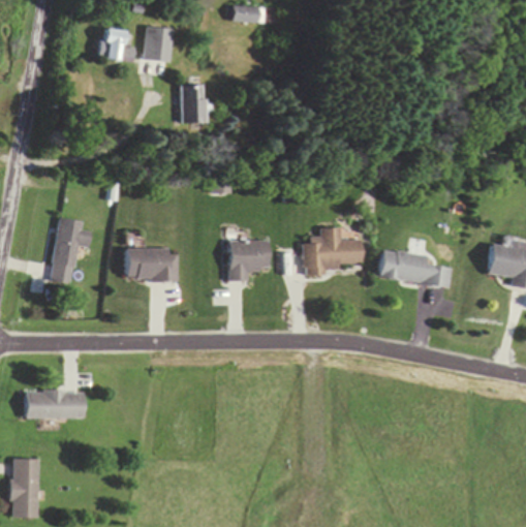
[(233,23),(277,23),(277,7),(233,7),(233,23)]
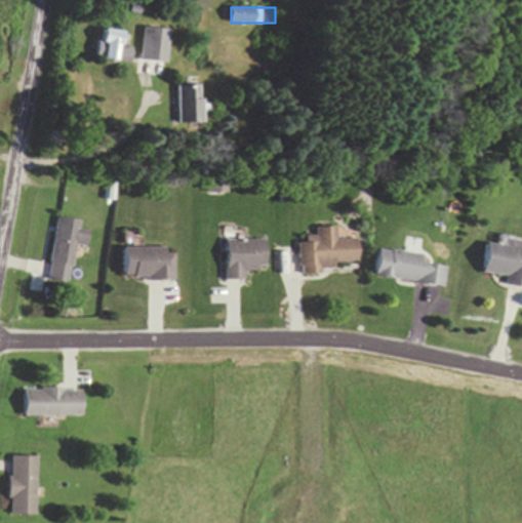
[(169,63),(172,30),(146,27),(142,59),(169,63)]
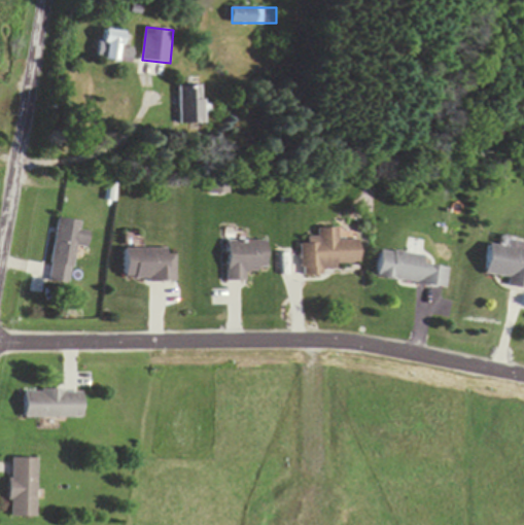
[(123,46),(125,32),(103,28),(99,58),(132,64),(134,48),(123,46)]
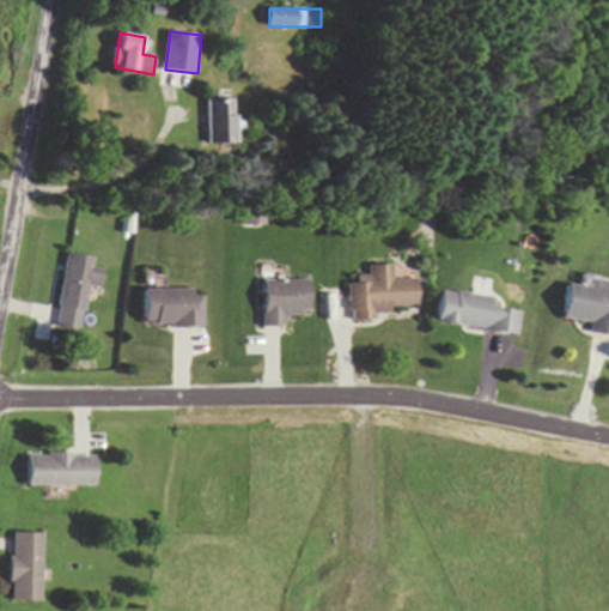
[(235,98),(208,98),(208,144),(235,144),(235,98)]
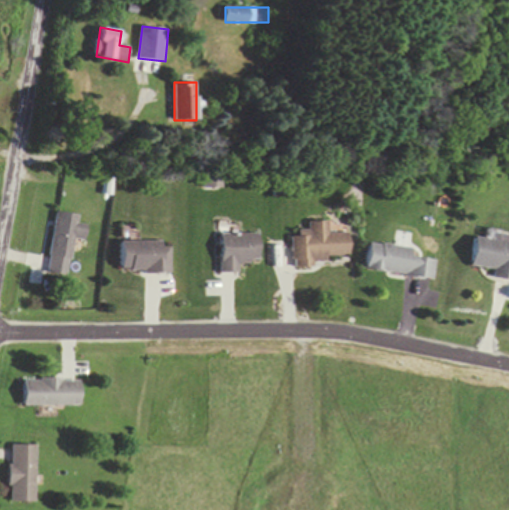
[(71,275),(77,237),(87,239),(89,224),(80,223),(81,214),(59,211),(50,272),(71,275)]
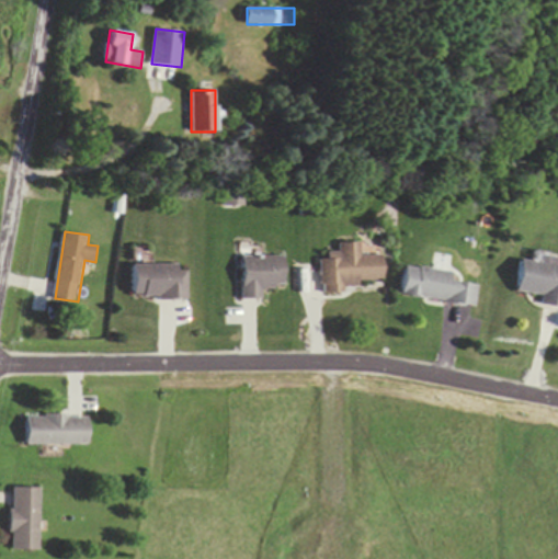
[(363,253),(363,241),(341,241),(341,251),(330,251),(330,258),(322,258),(322,292),(361,291),(360,280),(384,278),(384,253),(363,253)]
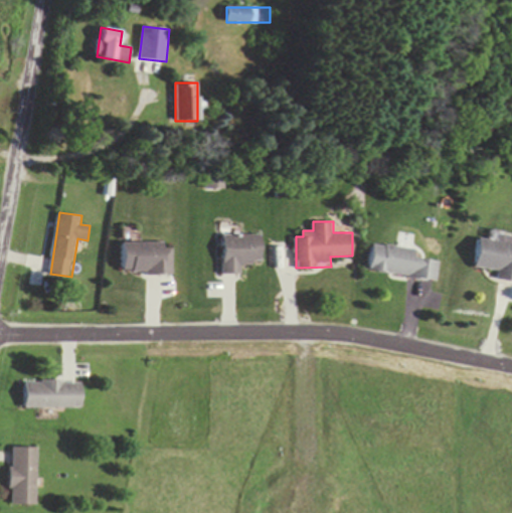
[(222,273),(241,274),(241,264),(262,264),(262,233),(222,233),(222,273)]
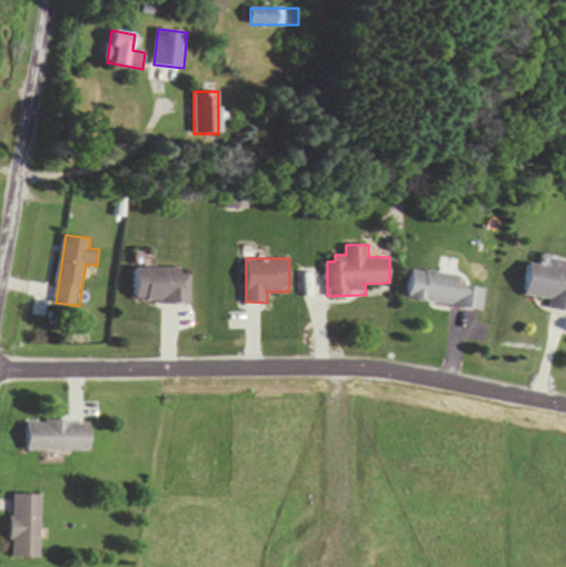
[(548,309),(565,311),(565,268),(527,262),(523,295),(549,299),(548,309)]
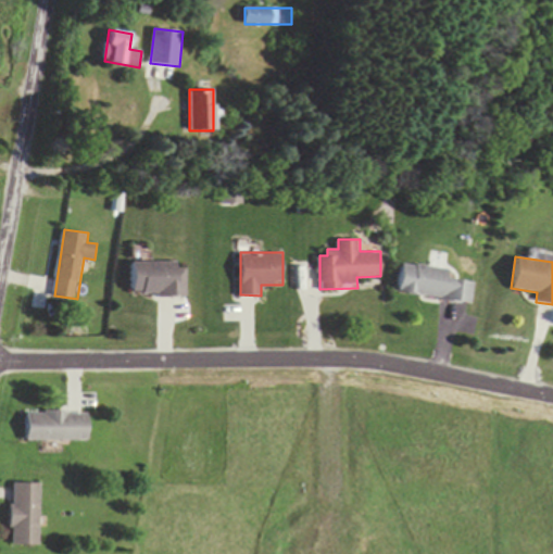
[(133,296),(187,296),(187,261),(133,261),(133,296)]
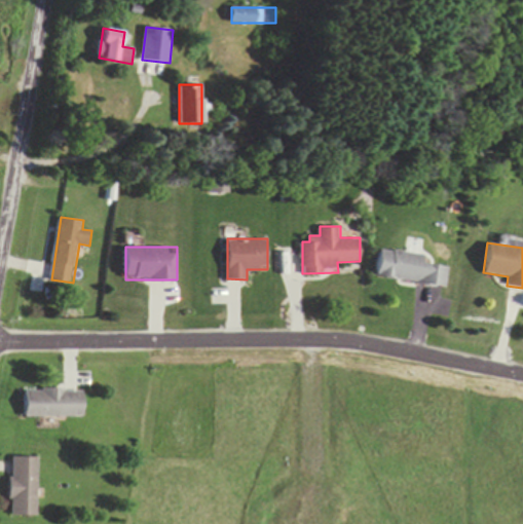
[(376,276),(447,287),(450,266),(422,262),(423,254),(379,248),(376,276)]
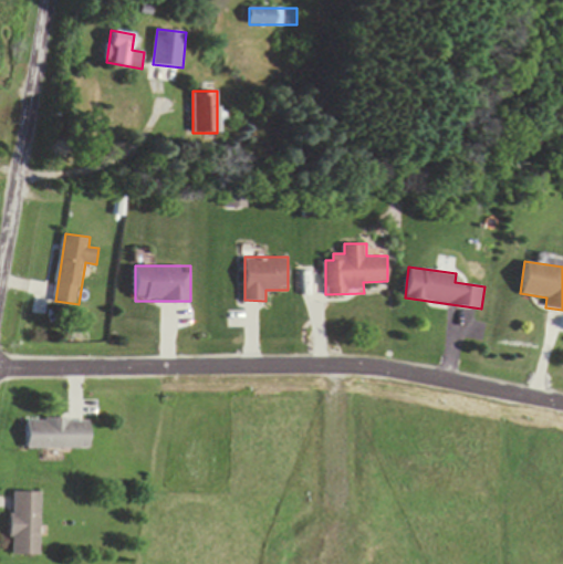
[(91,448),(90,418),(28,419),(28,449),(91,448)]
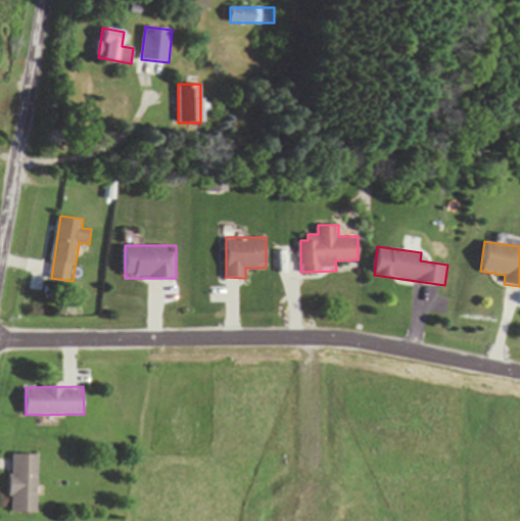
[(12,513),(38,513),(38,454),(12,454),(12,513)]
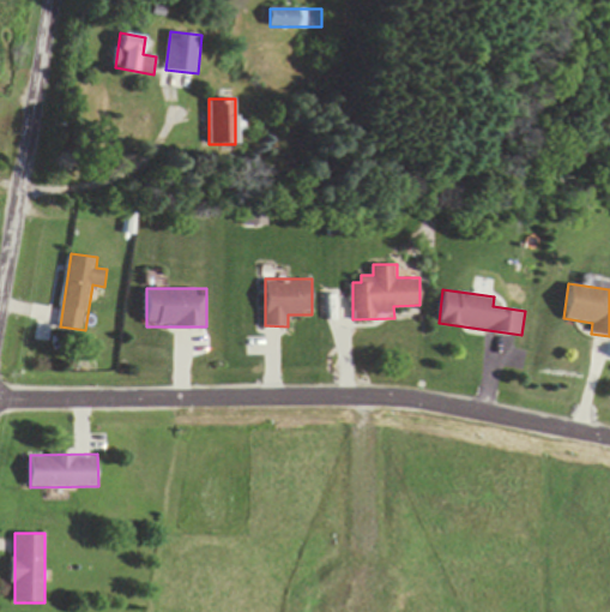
All buildings are outlined.
